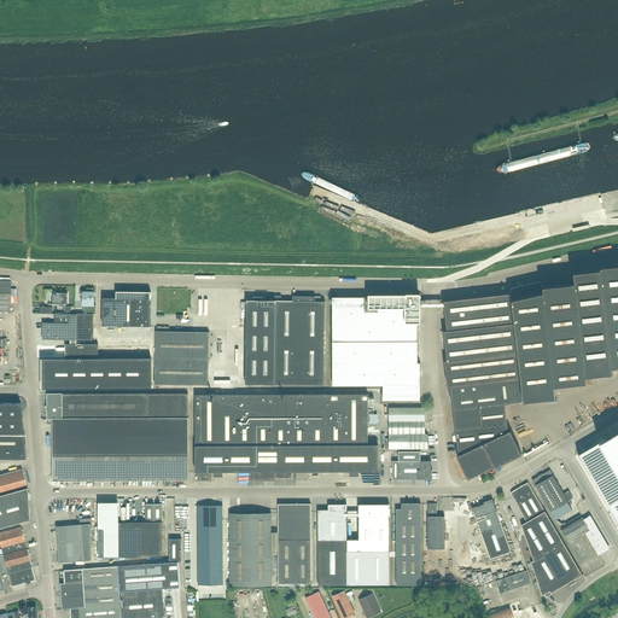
[(601,269),(573,272),(575,283),(586,377),(612,373),(612,367),(617,365),(617,263),(600,267),(601,269)]
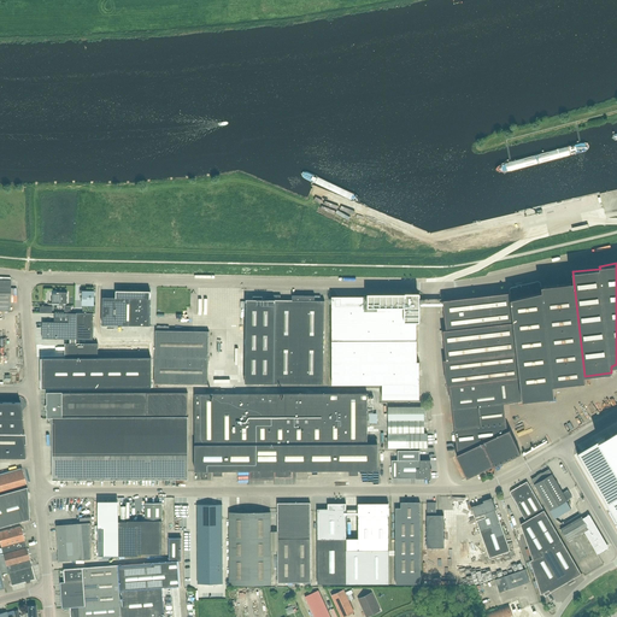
[(0,310),(10,310),(10,280),(0,280),(0,310)]
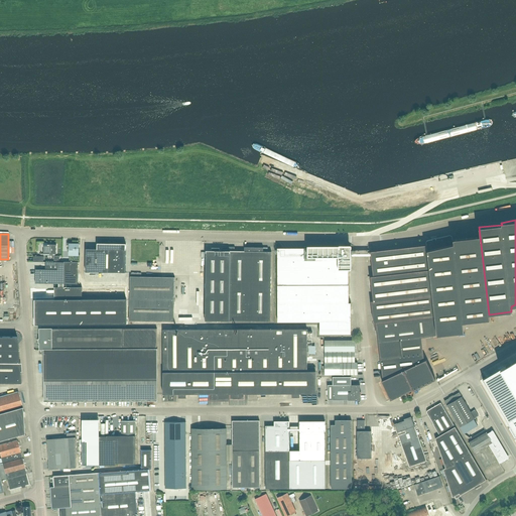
[(428,255),(454,248),(453,239),(452,236),(450,235),(427,240),(426,242),(426,245),(428,255)]
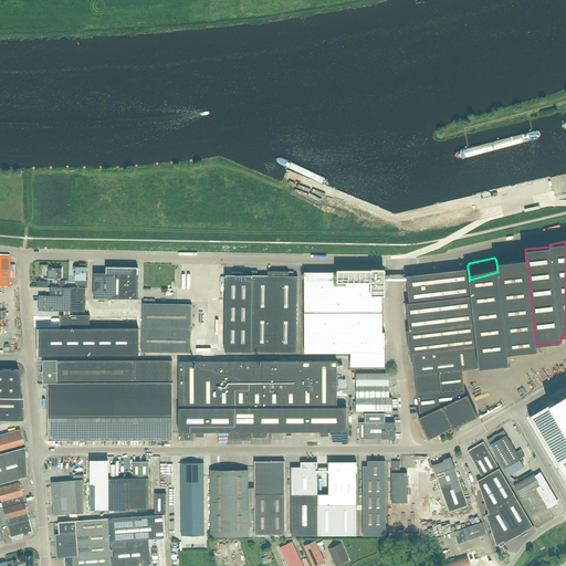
[(536,349),(536,345),(526,259),(496,262),(498,272),(507,353),(536,349)]
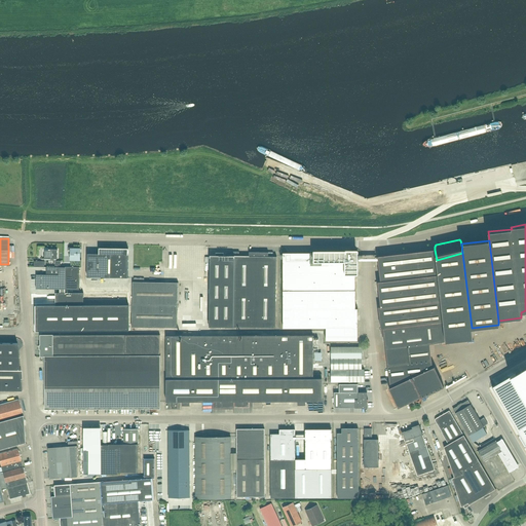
[(81,267),(81,260),(80,260),(80,249),(71,248),(71,260),(71,266),(79,267),(81,267)]
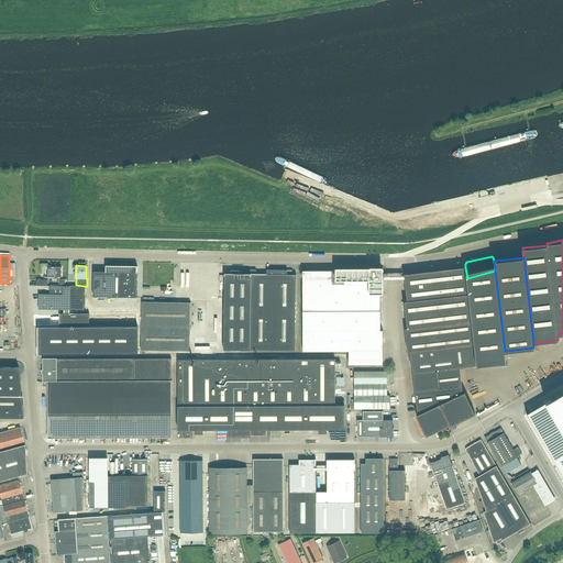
[(62,266),(52,266),(52,267),(47,267),(47,277),(62,277),(62,266)]
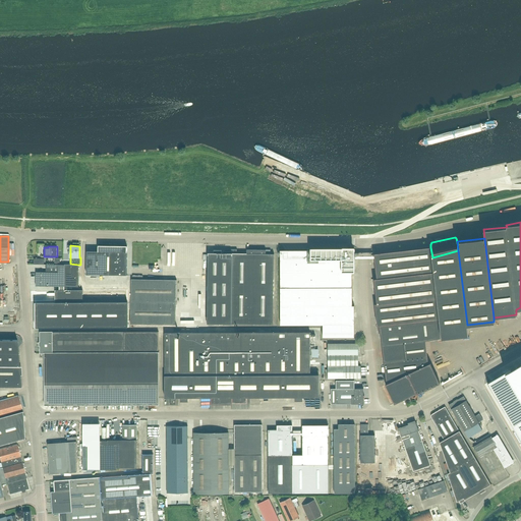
[(87,250),(87,274),(109,275),(126,275),(127,247),(98,246),(98,251),(87,250)]
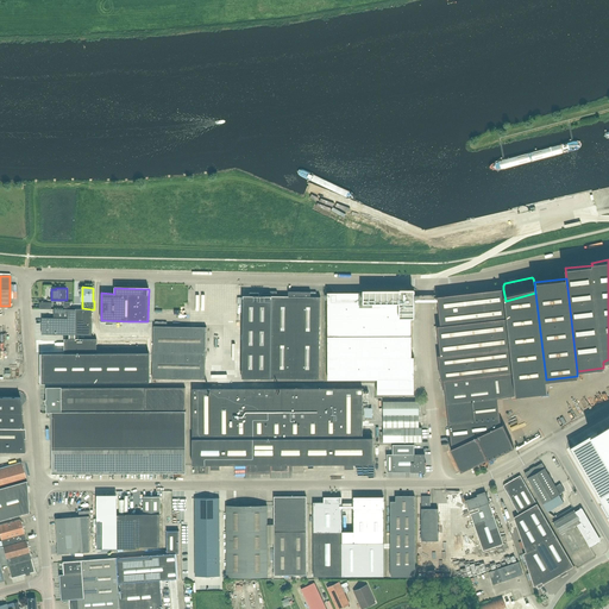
[(513,374),(506,301),(503,289),(487,292),(440,296),(438,296),(439,313),(440,322),(440,326),(438,326),(439,340),(440,351),(440,355),(438,356),(439,358),(440,370),(441,380),(441,382),(513,374)]
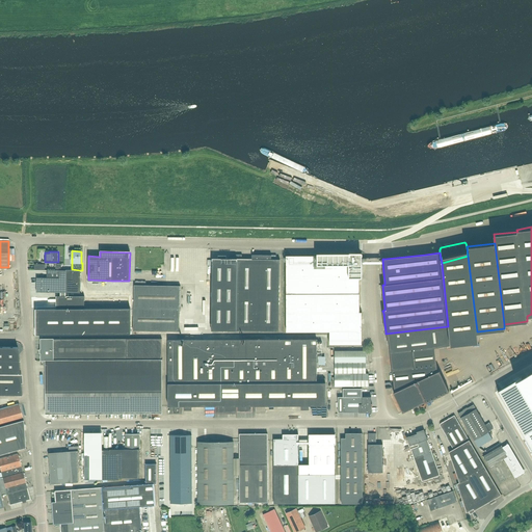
[(242,255),(232,255),(231,255),(229,255),(228,257),(228,259),(212,258),(211,330),(278,331),(280,259),(276,259),(276,255),(253,255),(251,259),(242,259),(242,255)]
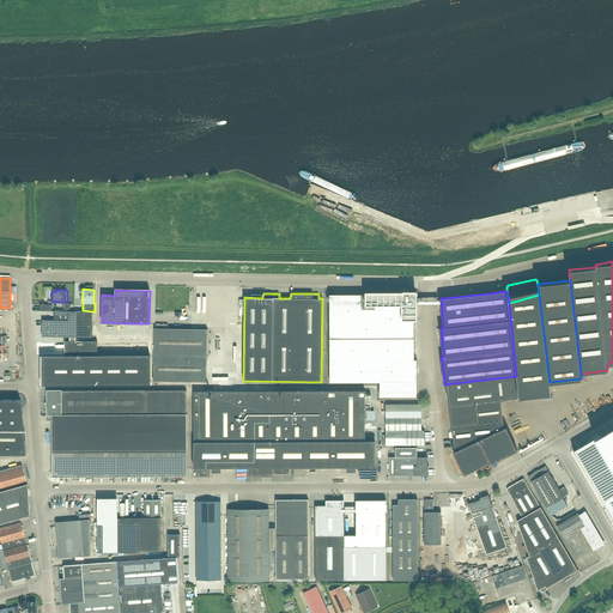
[(411,295),(371,295),(368,295),(368,293),(331,293),(331,382),(378,382),(378,398),(416,398),(416,360),(413,360),(413,321),(412,321),(412,316),(413,316),(416,315),(416,298),(411,295)]
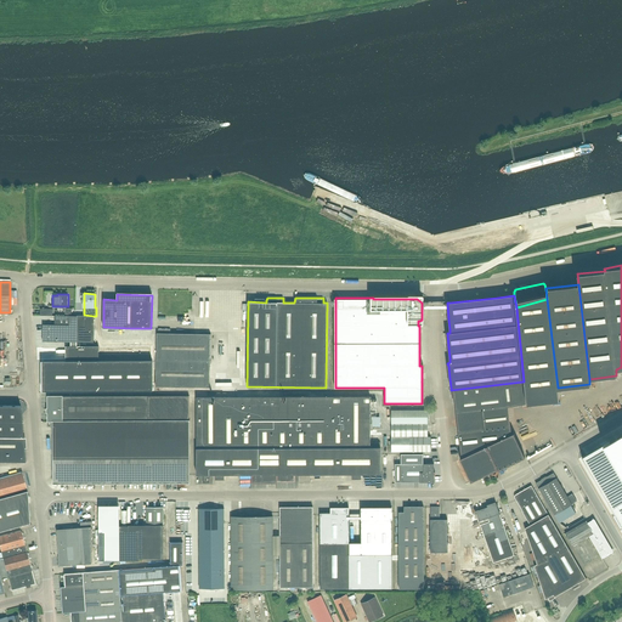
[(547,299),(516,307),(524,382),(526,403),(559,400),(558,391),(558,388),(547,299)]
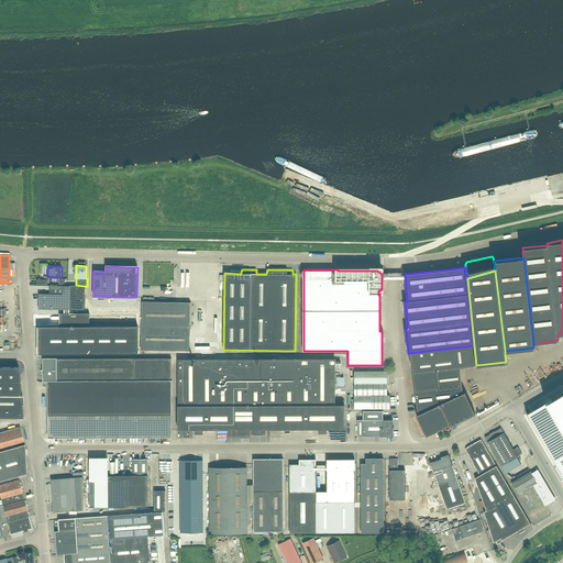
[(39,309),(69,309),(70,285),(69,285),(69,286),(50,286),(50,294),(39,294),(39,309)]
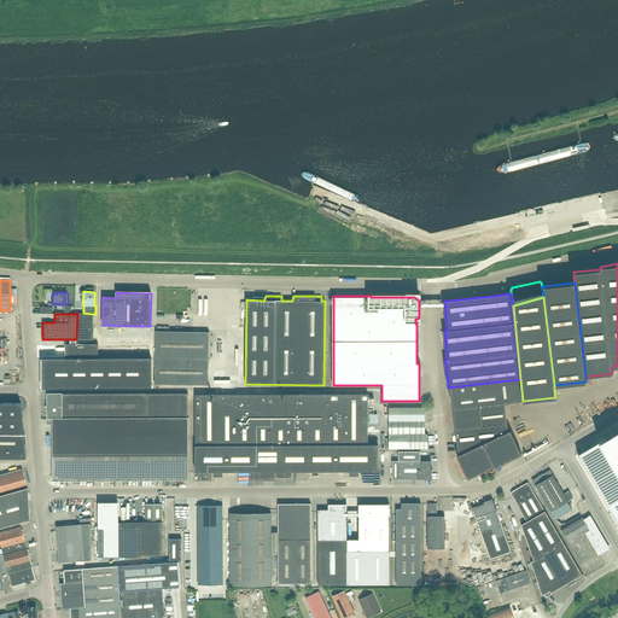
[(77,313),(76,339),(93,340),(93,325),(93,321),(93,314),(83,313),(77,313)]
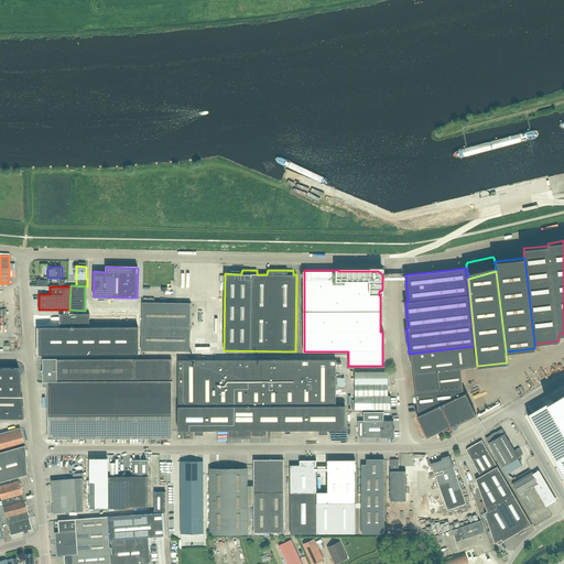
[(142,302),(141,350),(190,351),(191,303),(181,302),(142,302)]
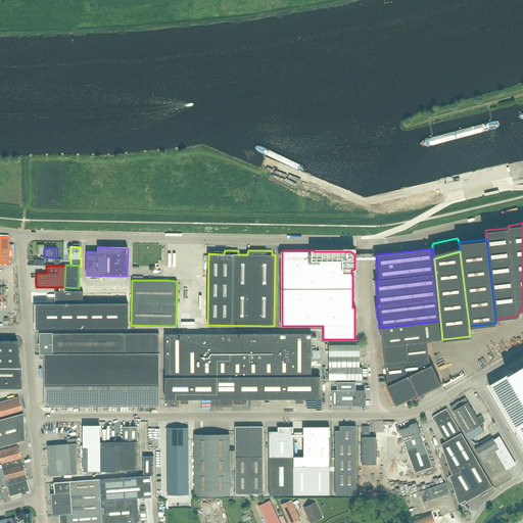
[(38,303),(38,329),(128,328),(128,290),(57,291),(57,303),(38,303)]
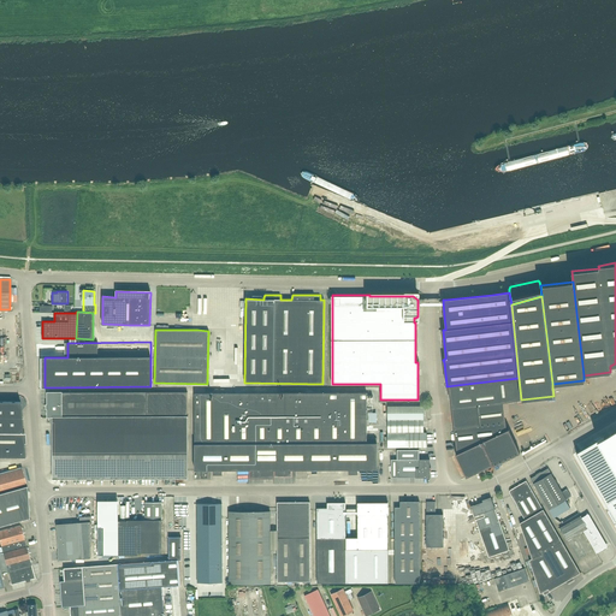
[(503,403),(521,400),(519,378),(446,386),(448,391),(448,394),(450,394),(450,396),(455,428),(505,421),(503,403)]
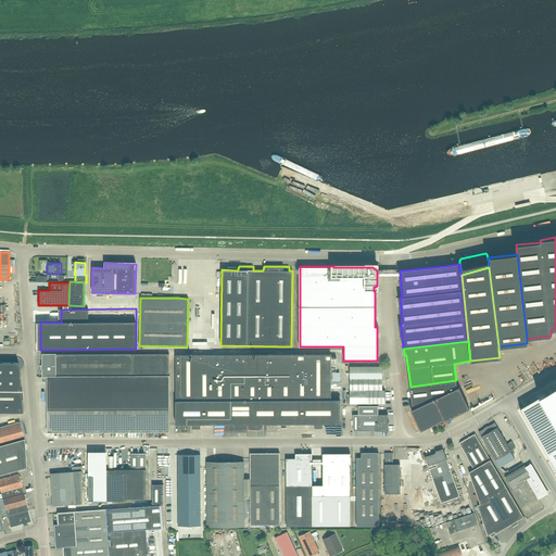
[(169,354),(43,354),(43,376),(47,376),(48,432),(169,431),(169,354)]
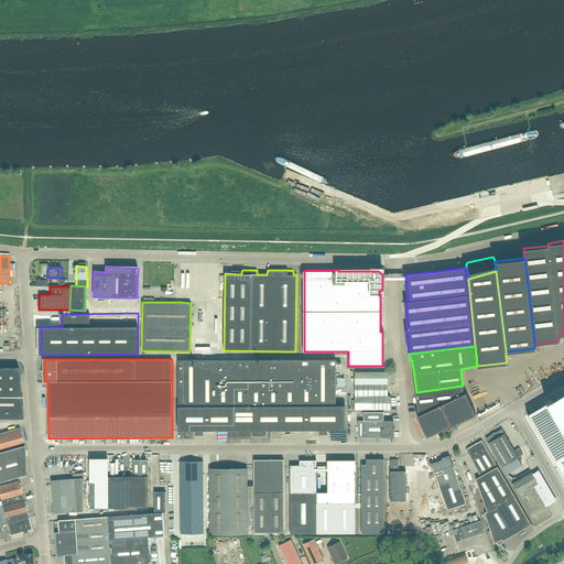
[(336,401),(336,359),(179,359),(179,430),(229,430),(229,437),(245,437),(245,436),(267,436),(267,430),(345,430),(345,401),(336,401)]
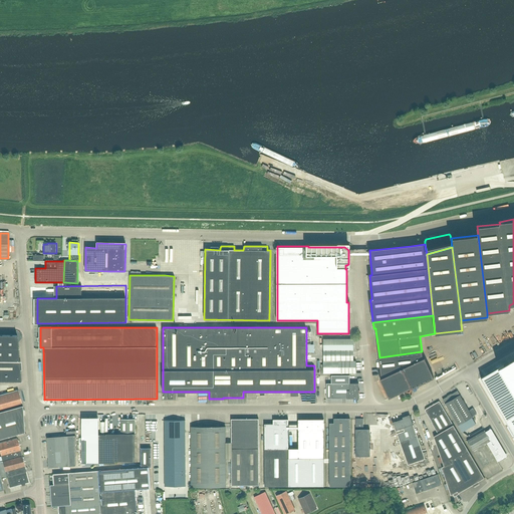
[(0,380),(20,380),(17,335),(0,334),(0,380)]
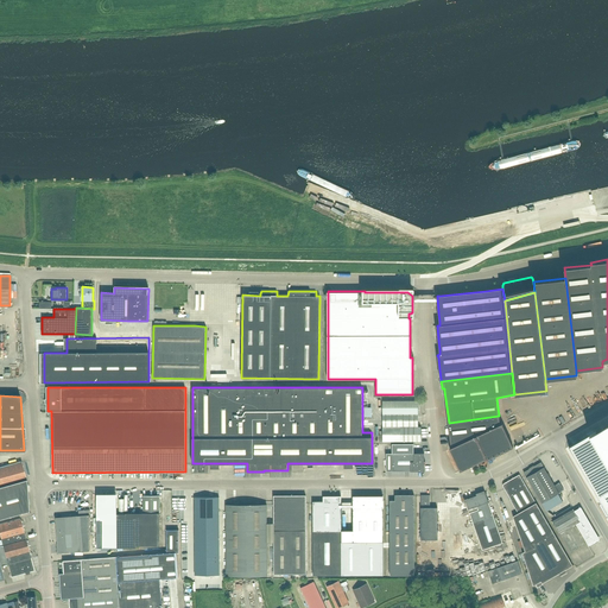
[(382,426),(382,442),(420,442),(420,426),(417,426),(417,415),(417,401),(382,401),(382,415),(382,426)]
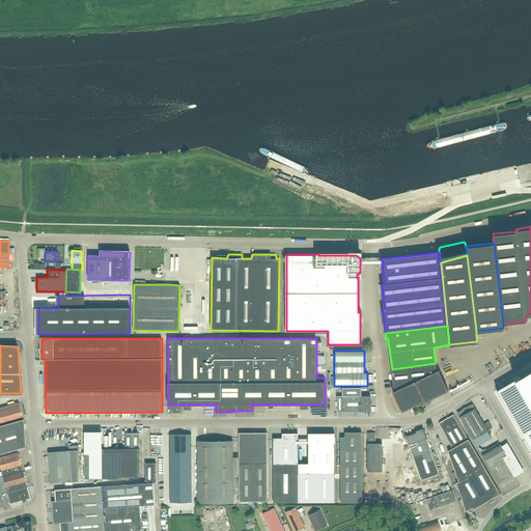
[(437,370),(436,363),(392,369),(394,390),(392,391),(401,412),(402,411),(425,400),(425,401),(426,401),(448,391),(446,386),(439,369),(437,370)]
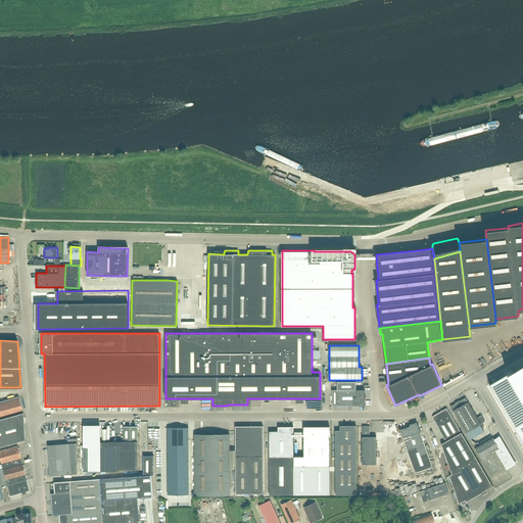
[(522,364),(489,384),(517,433),(516,433),(522,442),(522,364)]
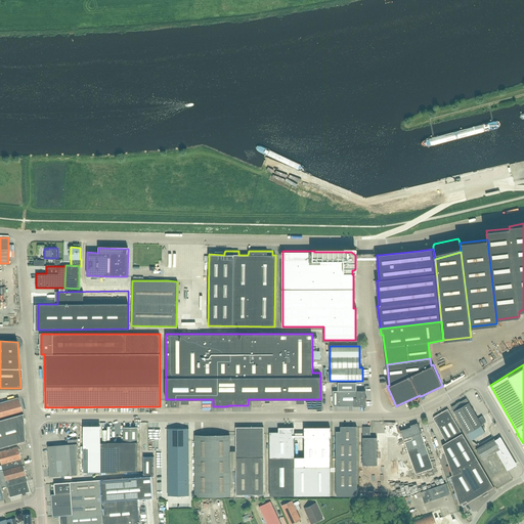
[(333,406),(338,406),(365,406),(365,405),(365,401),(365,397),(365,396),(365,391),(360,391),(356,391),(356,383),(338,383),(338,391),(333,391),(333,406)]
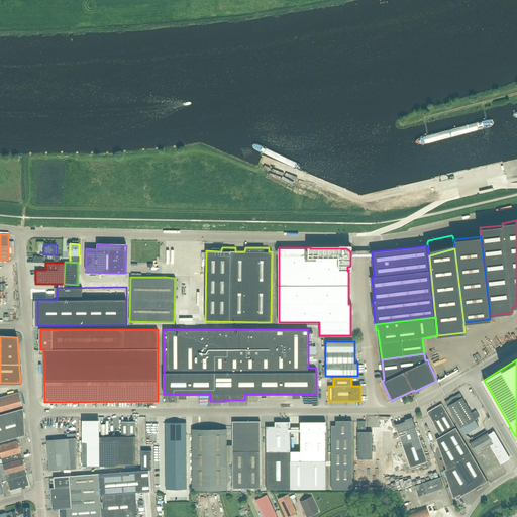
[(0,396),(0,440),(24,434),(22,407),(17,392),(0,396)]
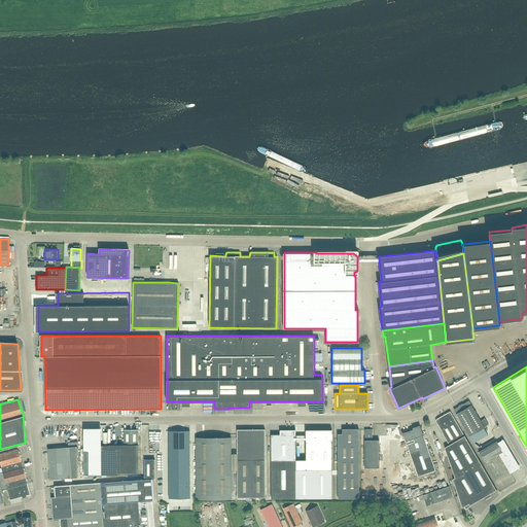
[(456,414),(469,436),(485,427),(484,427),(488,424),(485,418),(481,421),(471,405),(468,400),(454,410),(456,414)]
